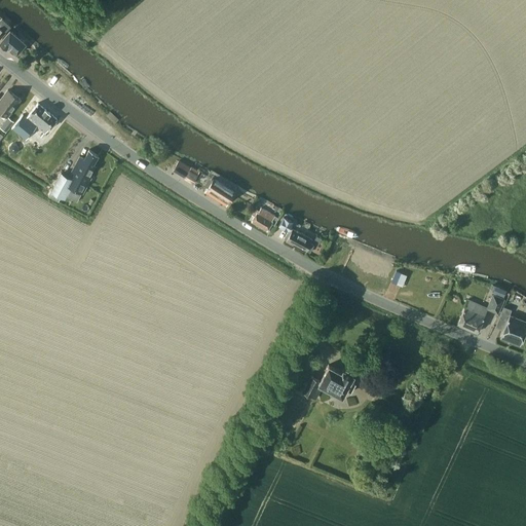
[(0,37),(10,25),(0,15),(0,37)]
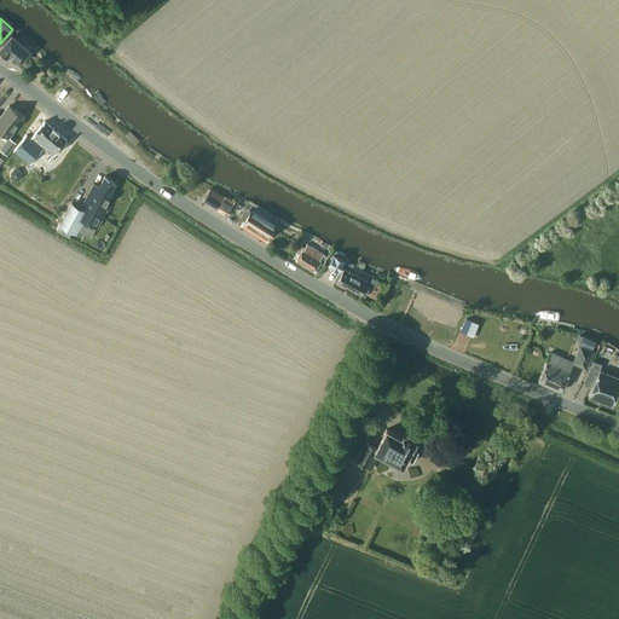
[(19,63),(30,50),(11,35),(0,48),(0,51),(7,57),(9,56),(19,63)]
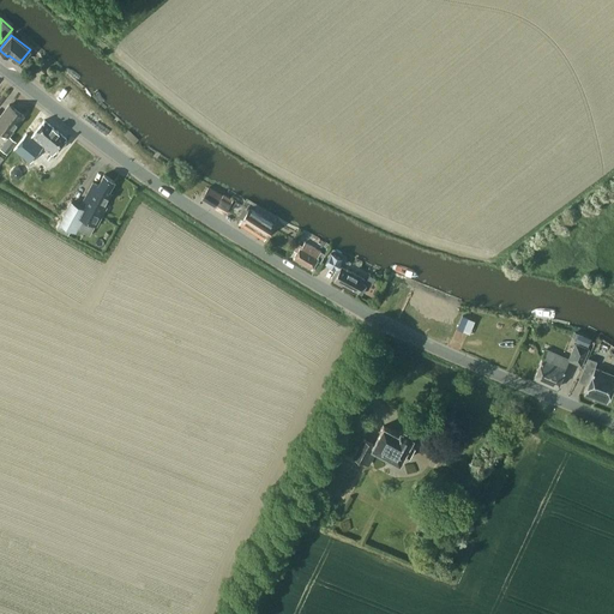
[(7,136),(23,115),(8,104),(0,115),(0,131),(7,136)]
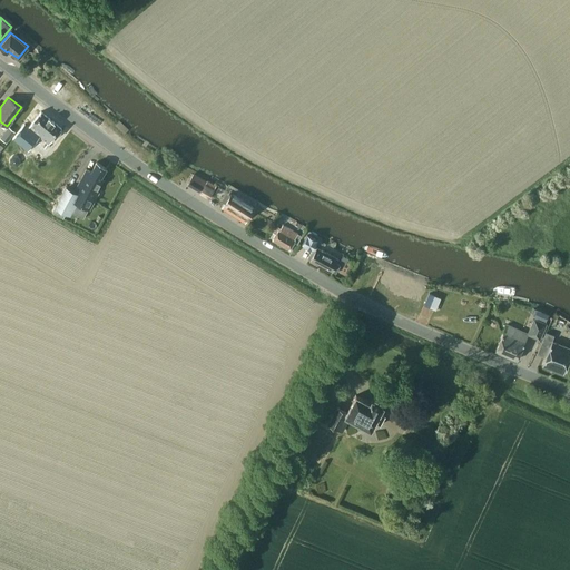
[(27,150),(32,144),(33,144),(39,136),(49,144),(61,128),(41,111),(29,125),(25,120),(16,131),(19,134),(13,139),(27,150)]
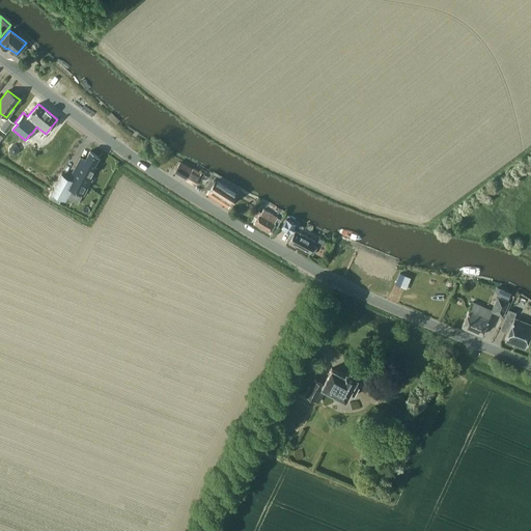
[(14,122),(7,117),(0,127),(0,128),(5,133),(14,122)]
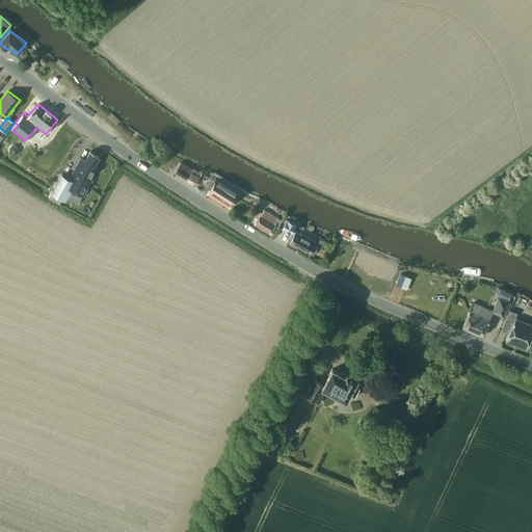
[(7,157),(16,155),(12,144),(5,147),(7,157)]
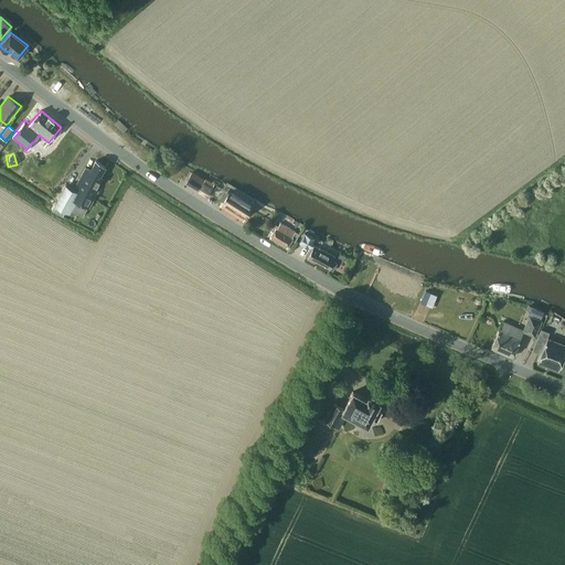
[(91,170),(85,167),(73,190),(65,185),(54,205),(52,204),(50,209),(59,213),(61,209),(70,213),(76,201),(88,208),(98,190),(96,189),(100,179),(98,178),(105,166),(96,160),(91,170)]
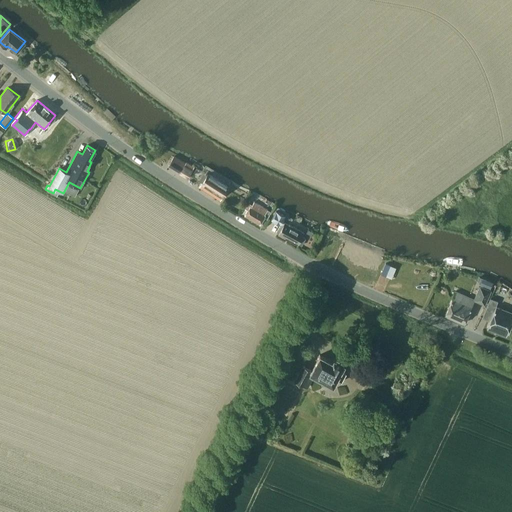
[(185,163),(173,155),(167,165),(179,172),(179,174),(187,178),(194,167),(186,162),(185,163)]
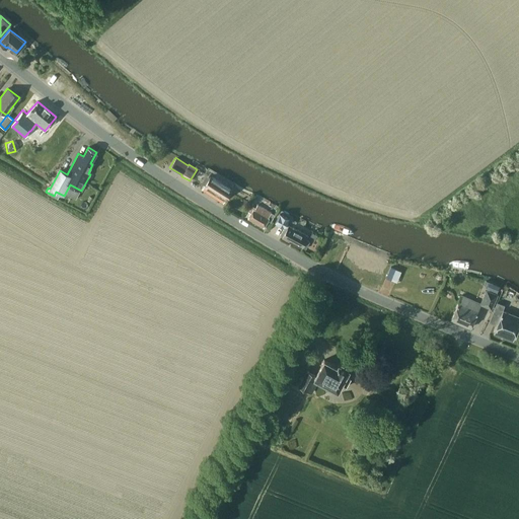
[(199,170),(195,179),(205,183),(209,174),(199,170)]
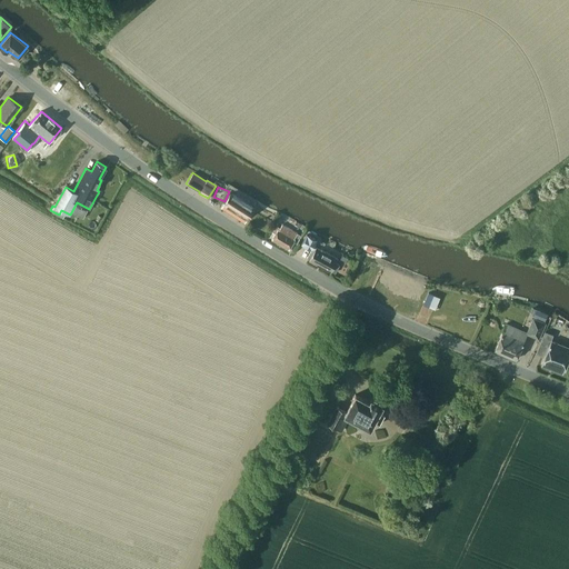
[(245,221),(253,207),(231,192),(221,207),(245,221)]
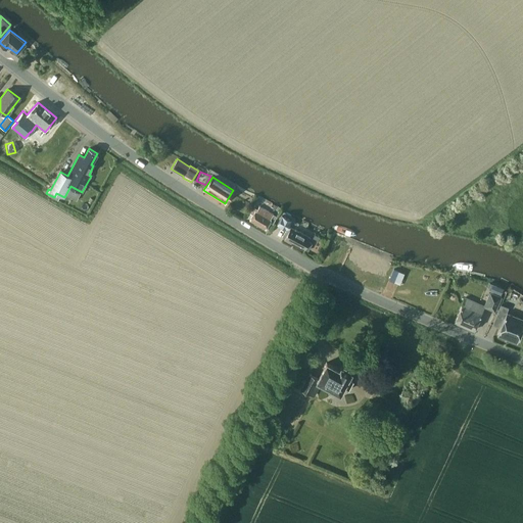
[(265,229),(269,223),(272,224),(275,220),(271,218),(273,215),(259,205),(257,208),(253,206),(250,211),(253,214),(249,220),(265,229)]
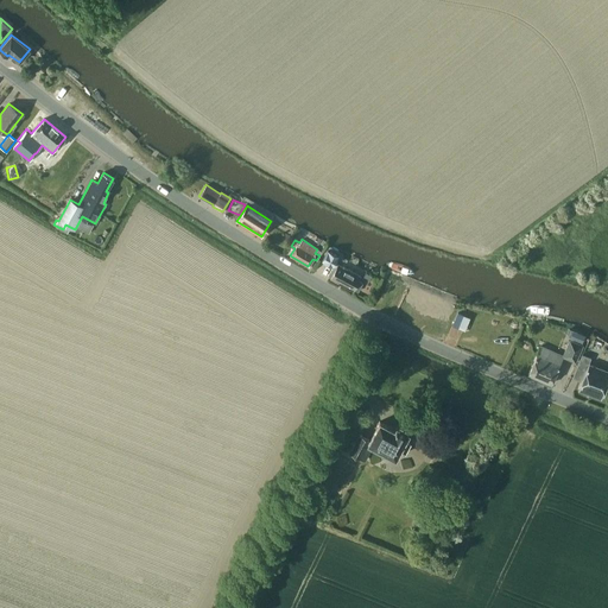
[(328,273),(331,276),(330,278),(353,290),(353,289),(358,292),(362,283),(359,279),(361,276),(339,264),(335,263),(339,255),(328,249),(322,260),(333,266),(328,273)]
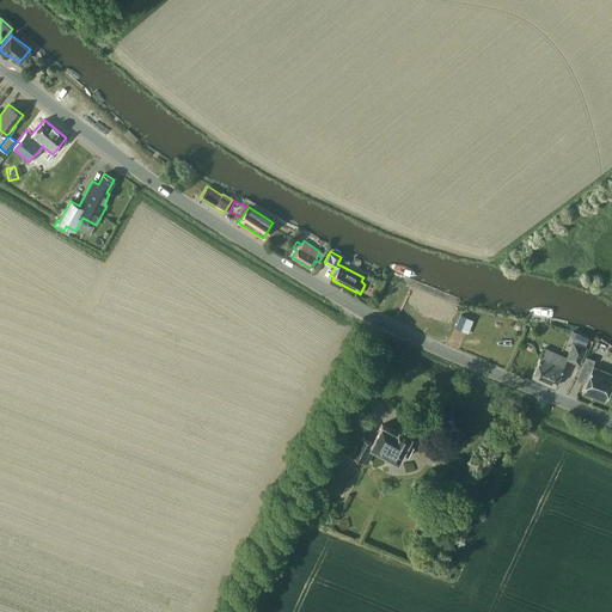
[(576,332),(574,331),(571,337),(575,338),(574,340),(583,343),(586,336),(577,332),(576,332)]
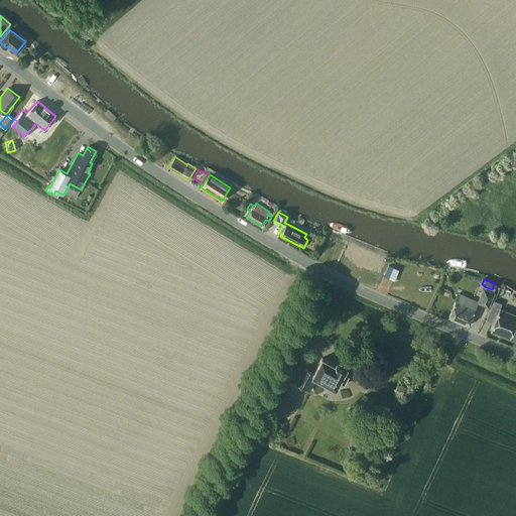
[(488,307),(495,293),(483,287),(477,301),(477,302),(477,303),(488,307)]
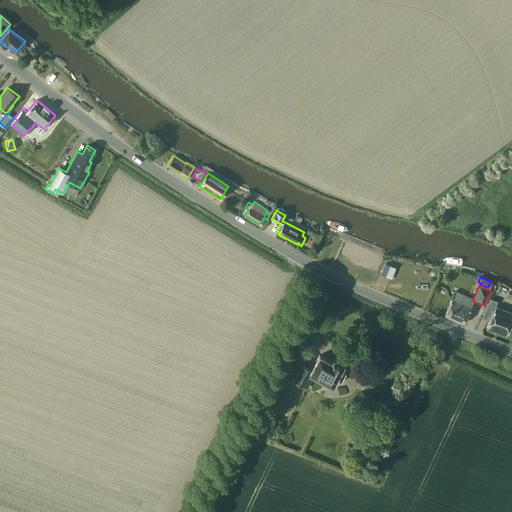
[(464,323),(473,301),(473,300),(473,299),(455,291),(452,297),(444,314),(464,323)]
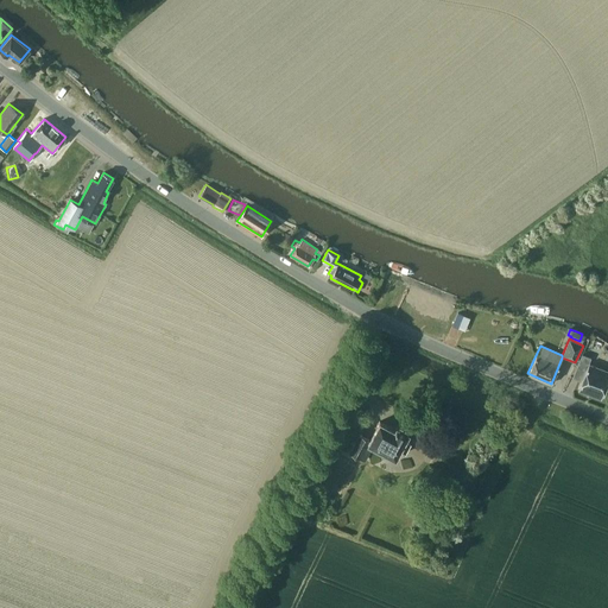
[(601,397),(606,385),(607,380),(607,377),(607,369),(589,362),(591,356),(583,353),(575,373),(572,378),(582,381),(578,388),(601,397)]
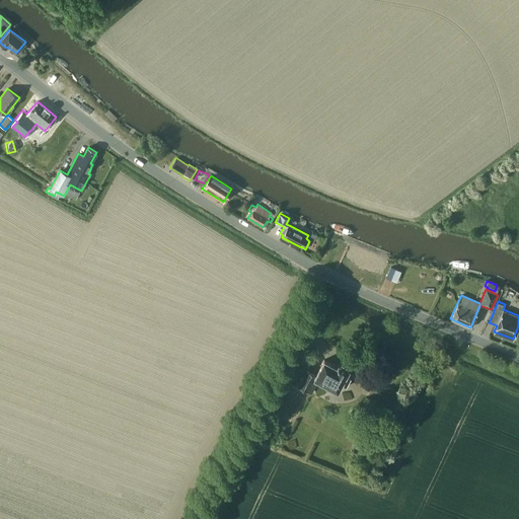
[(344,362),(342,362),(341,362),(340,364),(338,363),(337,366),(323,359),(315,374),(307,370),(298,385),(311,392),(317,380),(338,390),(341,383),(346,385),(351,377),(346,374),(349,369),(348,368),(349,366),(348,366),(347,364),(344,362)]
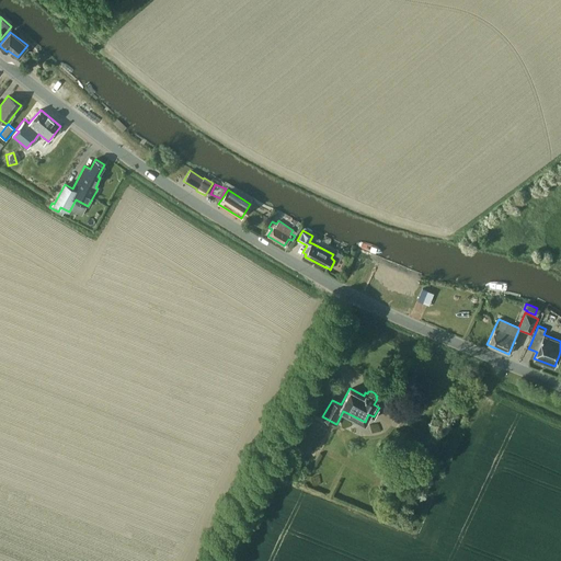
[(289,436),(293,430),(287,426),(283,433),(289,436)]
